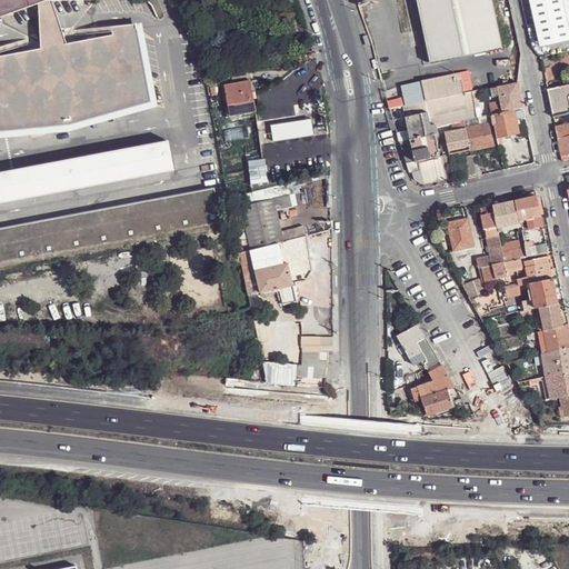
[(58,22),(50,0),(39,0),(36,1),(37,26),(37,48),(0,53),(0,137),(66,130),(155,106),(139,22),(109,26),(110,35),(63,42),(58,22)]
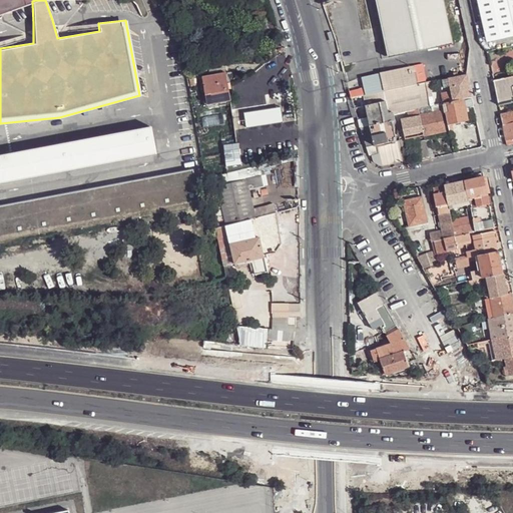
[(0,0),(0,12),(32,1),(35,0),(0,0)]
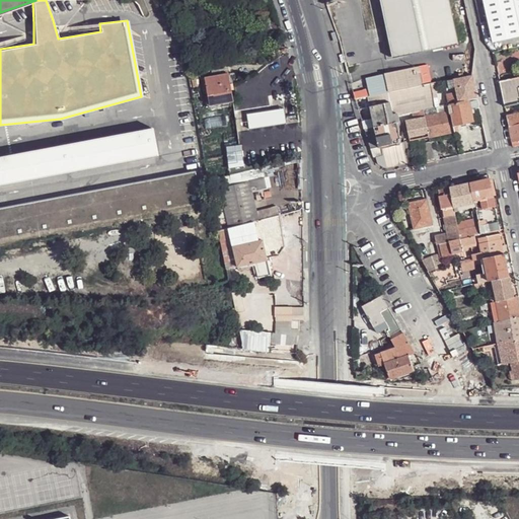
[(382,0),(394,58),(460,44),(450,0),(382,0)]
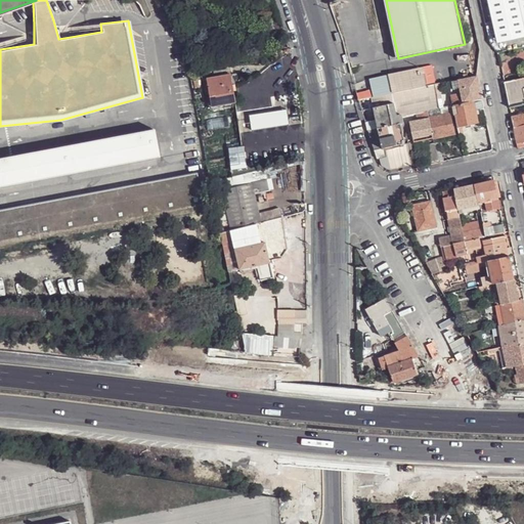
[(523,0),(481,0),(493,53),(523,46),(523,0)]
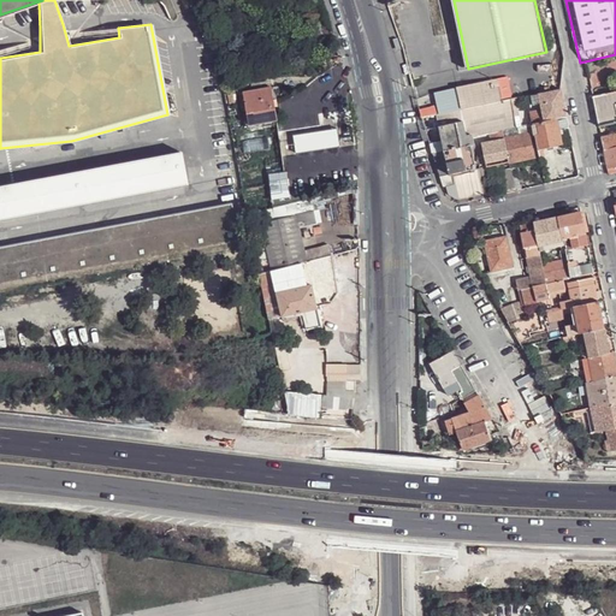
[(562,89),(566,59),(563,48),(554,51),(555,58),(552,75),(538,77),(540,87),(542,93),(562,89)]
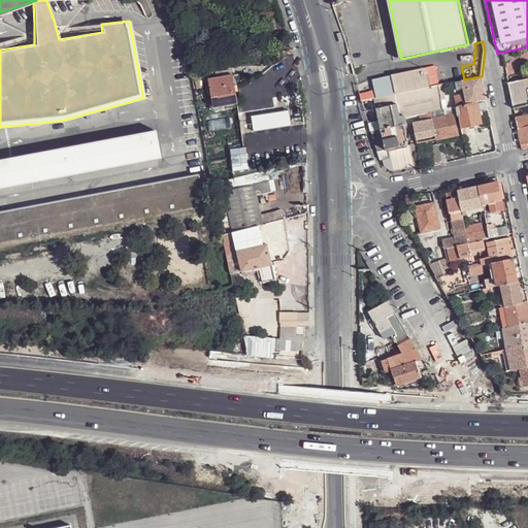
[(393,74),(397,94),(431,86),(428,67),(393,74)]
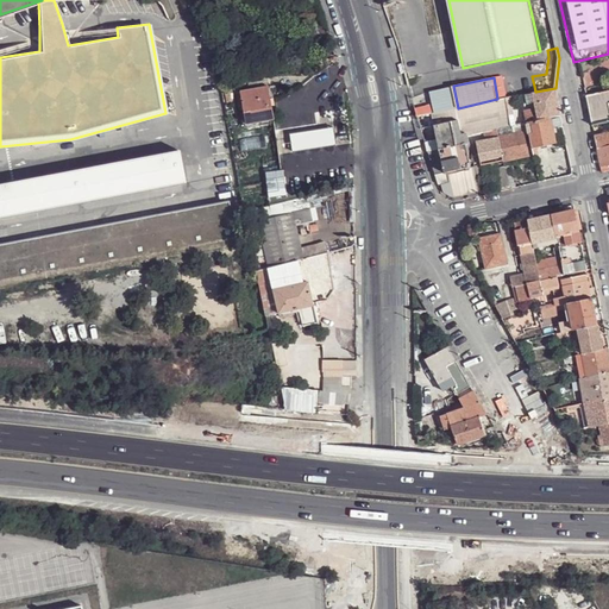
[(248,121),(274,118),(272,101),(270,85),(243,89),(248,121)]
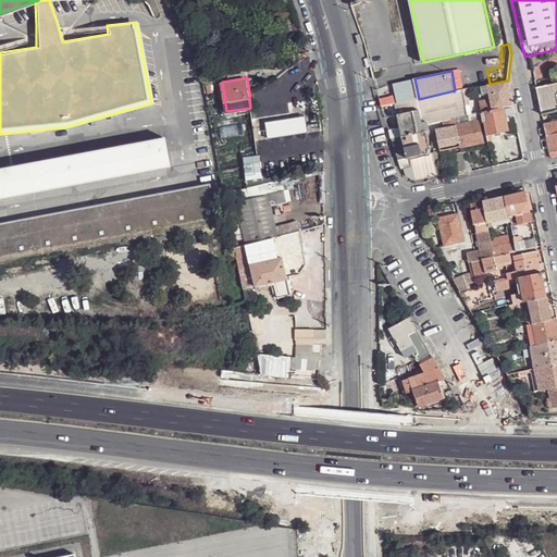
[(481,86),(490,84),(489,78),(468,83),(469,89),(481,86)]
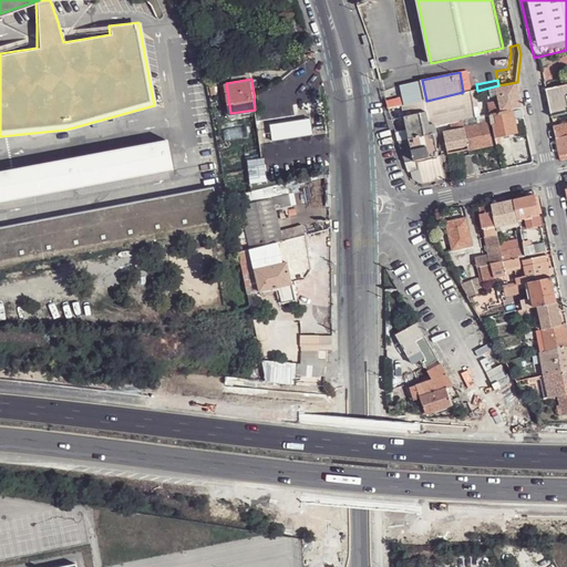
[(517,82),(498,85),(502,95),(503,101),(506,112),(513,110),(523,107),(517,82)]
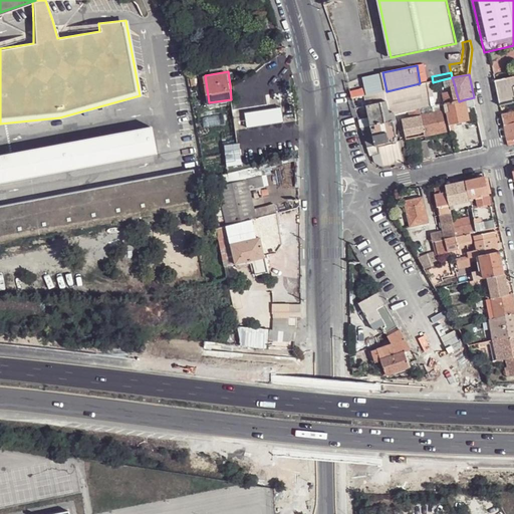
[(452,77),(444,79),(446,88),(455,86),(452,77)]
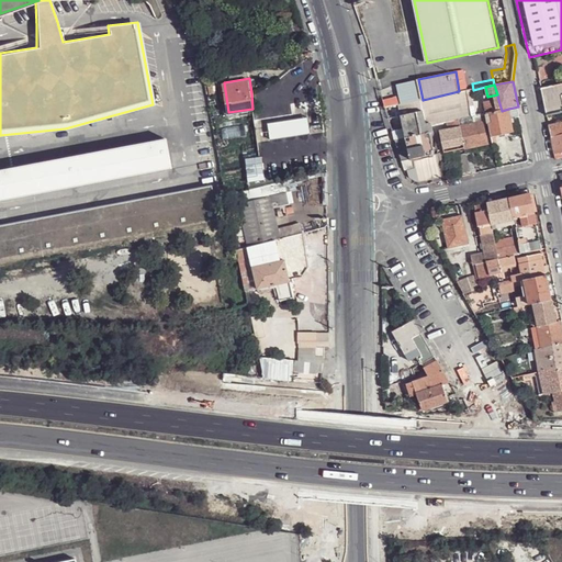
[(541,88),(547,115),(561,111),(561,96),(560,85),(541,88)]
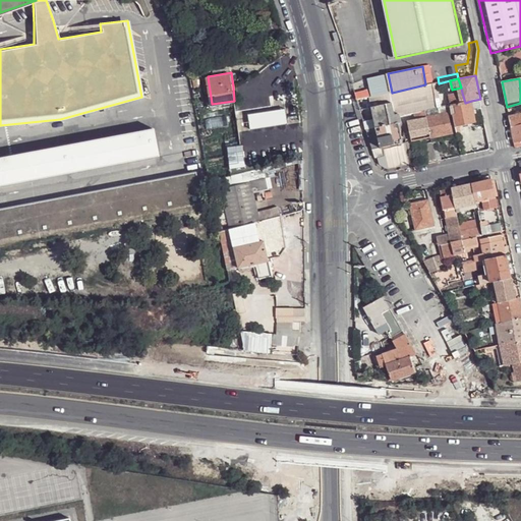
[(371,104),(375,122),(401,116),(417,113),(424,111),(430,110),(439,108),(432,84),(358,101),(359,106),(371,104)]
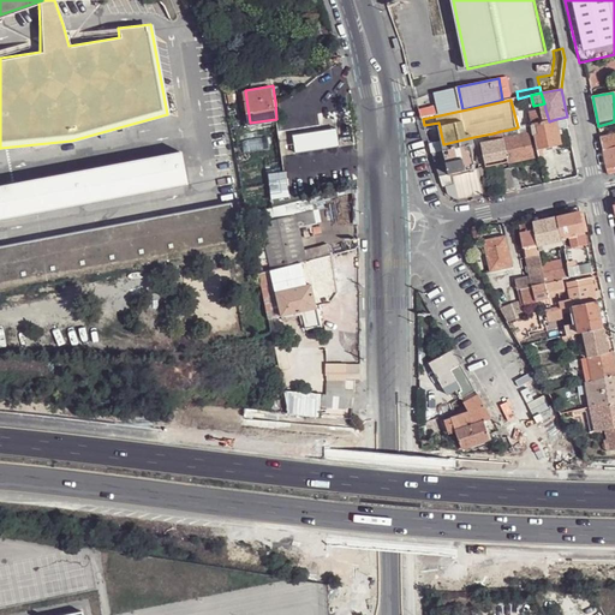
[(530,113),(533,124),(549,121),(545,109),(530,113)]
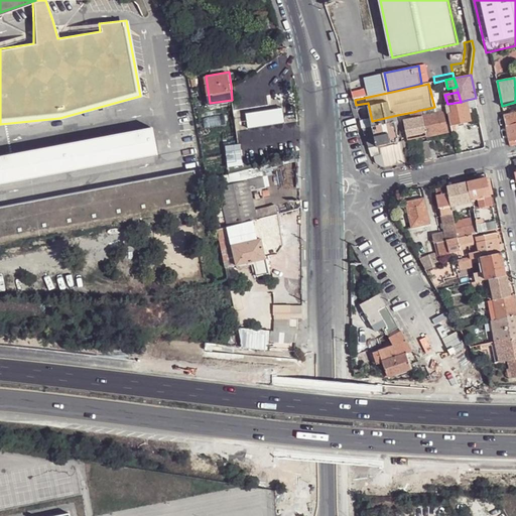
[(455,125),(471,122),(467,100),(461,102),(447,104),(446,105),(447,109),(452,126),(455,125)]
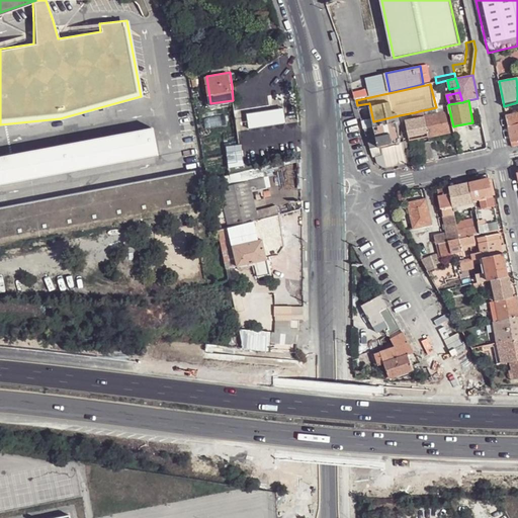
[(285,108),(251,114),(254,128),(287,122),(285,108)]
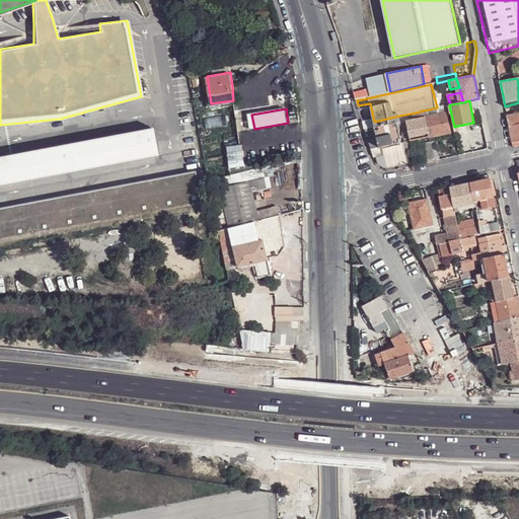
[(250,115),(250,109),(237,112),(239,129),(252,127),(250,115)]
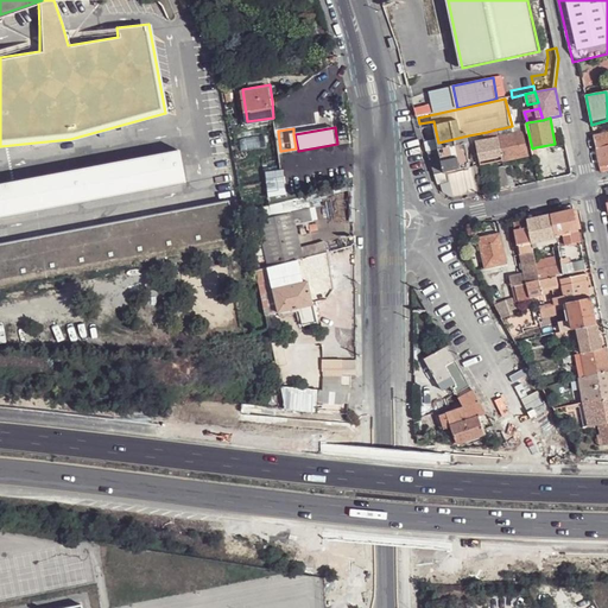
[(607,130),(594,133),(597,147),(607,145),(607,130)]
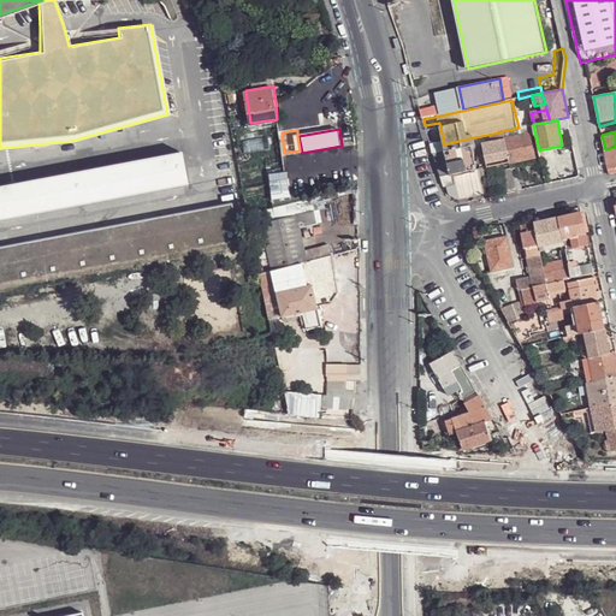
[(509,163),(535,157),(531,134),(508,138),(504,138),(509,163)]
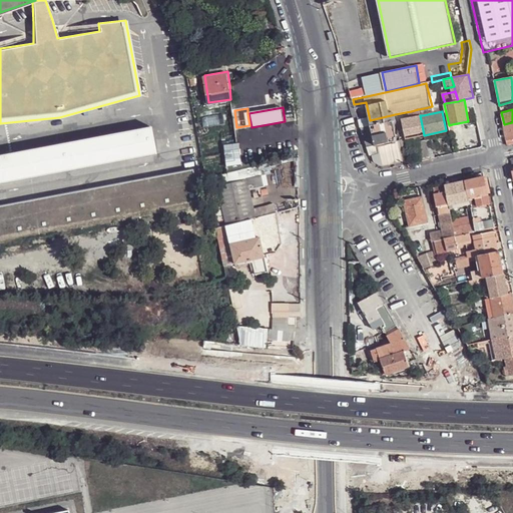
[(370,120),(371,126),(393,121),(396,121),(395,114),(370,120)]
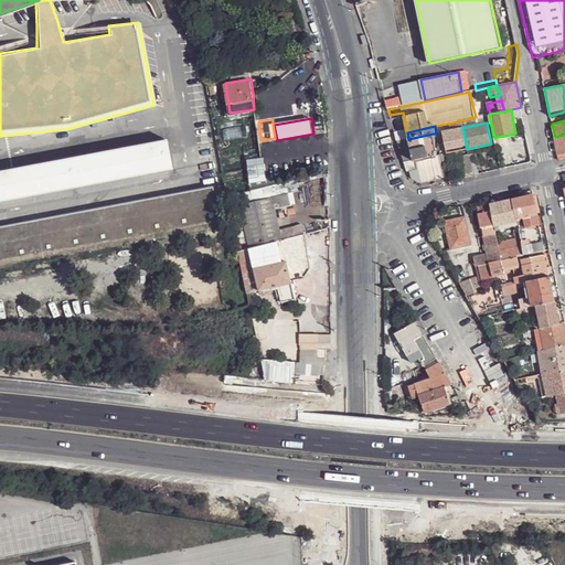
[(446,153),(467,149),(462,127),(459,128),(441,132),(446,153)]
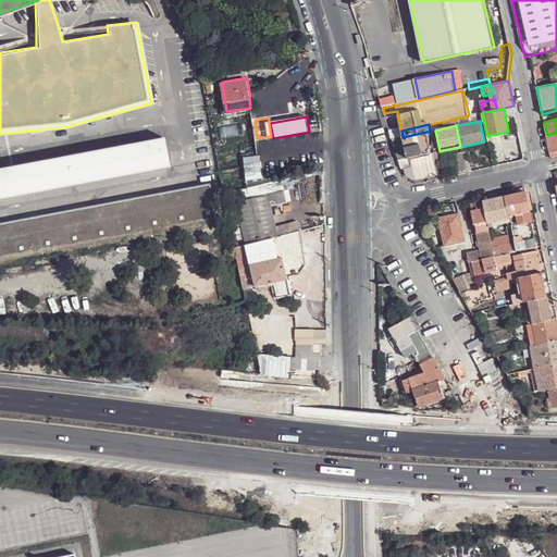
[(403,137),(408,159),(431,153),(426,132),(403,137)]
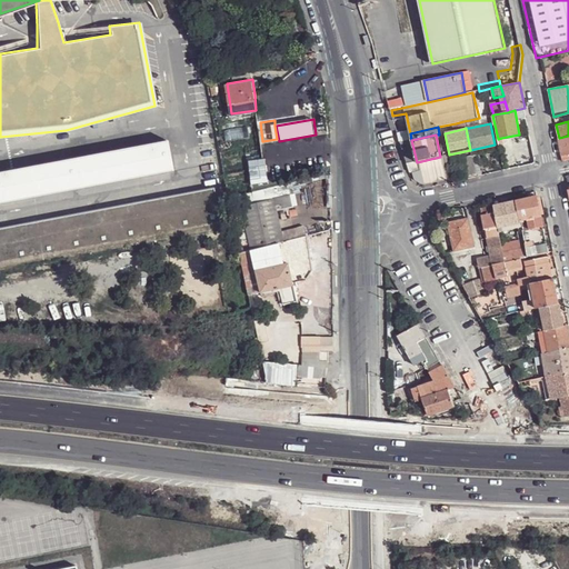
[(568,136),(559,138),(562,157),(568,155),(568,136)]
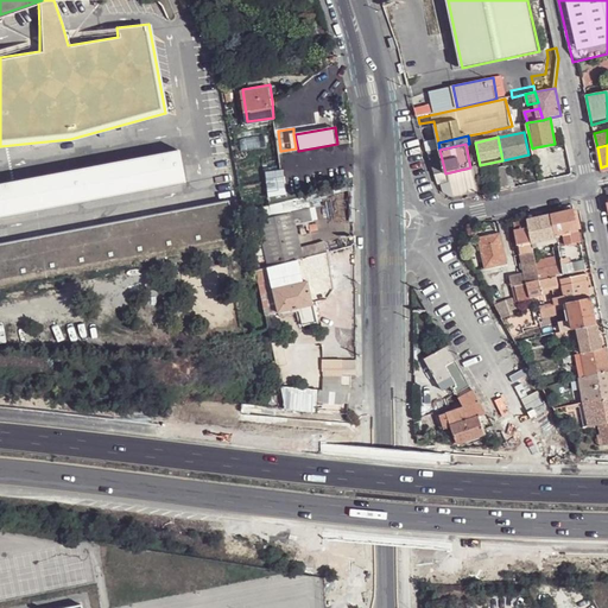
[(428,152),(435,175),(445,173),(439,150),(428,152)]
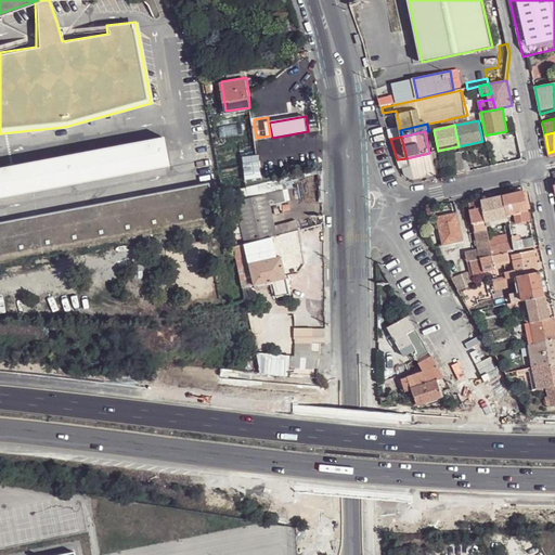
[(465,172),(472,171),(466,152),(460,153),(465,172)]
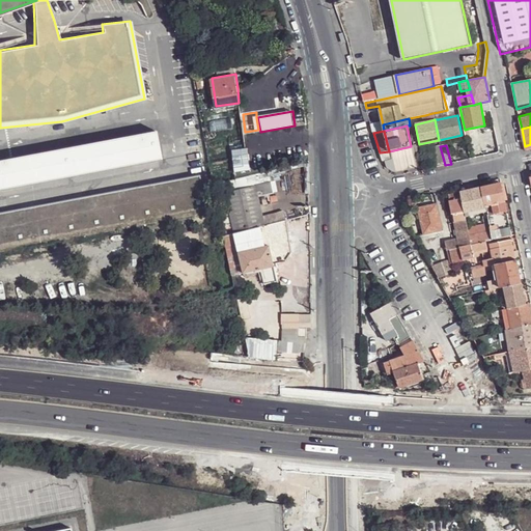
[(445,165),(440,146),(432,147),(436,167),(445,165)]
